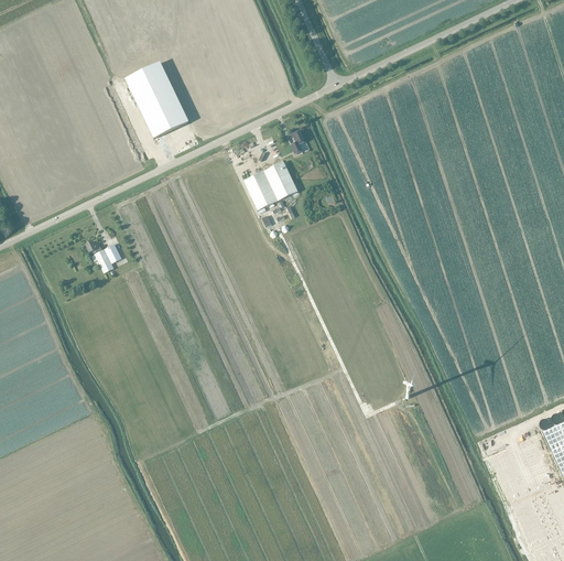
[(142,69),(125,78),(153,138),(170,129),(187,120),(159,61),(142,69)]
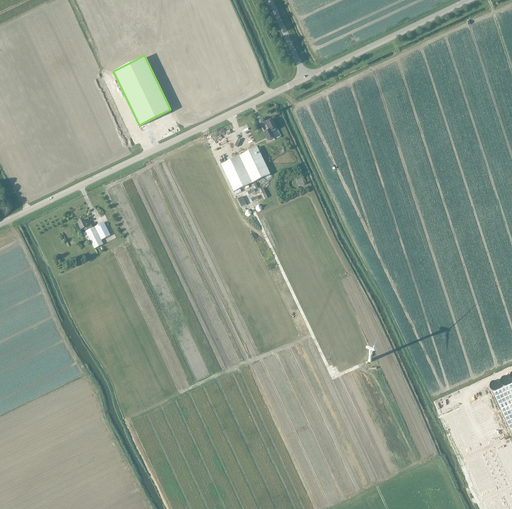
[(271,129),(277,126),(272,116),(265,120),(268,127),(263,129),(267,138),(274,135),(271,129)]
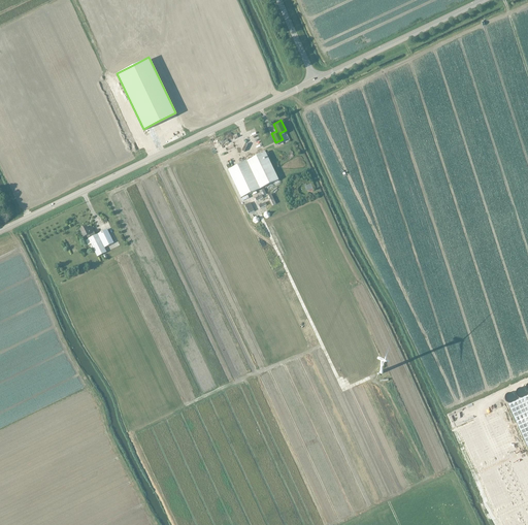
[(265,150),(246,159),(260,187),(278,177),(265,150)]
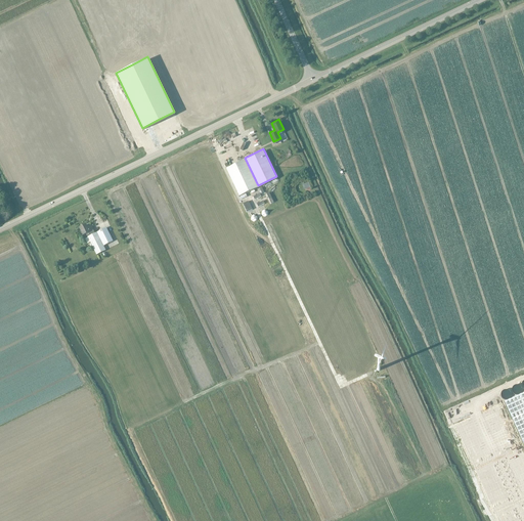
[(258,185),(245,158),(226,166),(239,193),(258,185)]
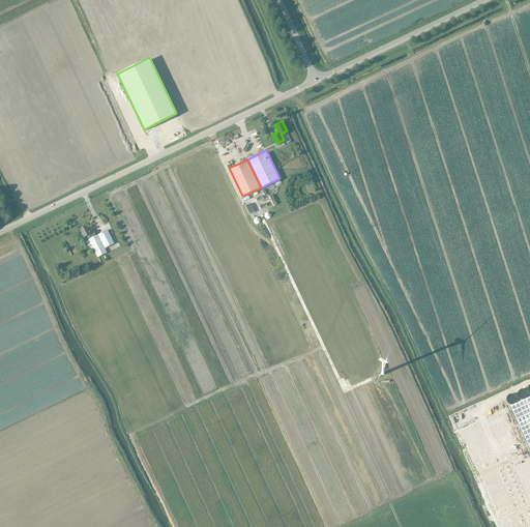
[(248,212),(254,210),(249,200),(244,203),(248,212)]
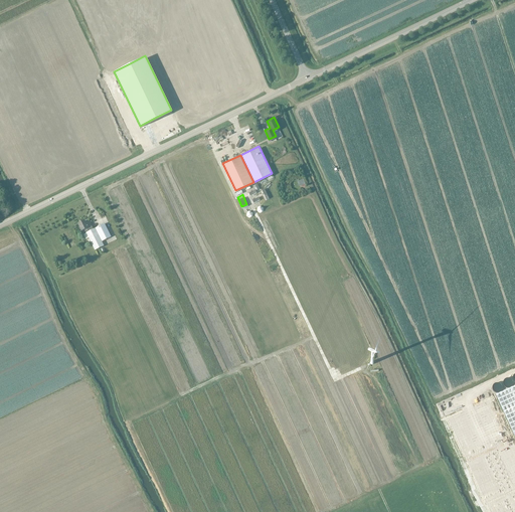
[(84,227),(87,230),(90,228),(93,226),(92,223),(90,218),(86,220),(84,218),(77,221),(81,228),(84,227)]
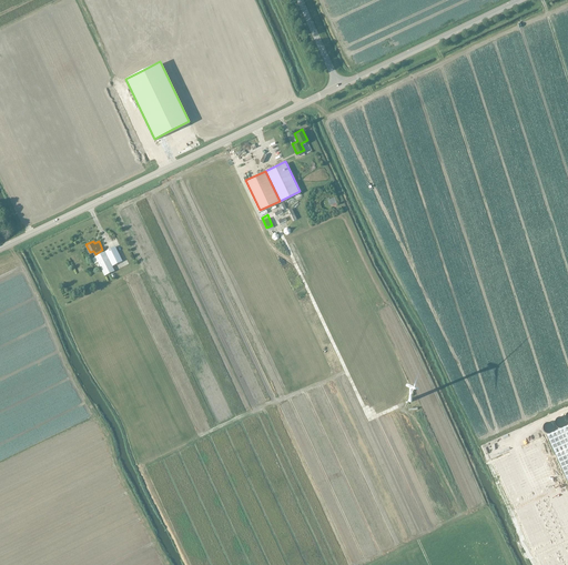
[(102,250),(99,252),(95,254),(104,273),(114,268),(112,263),(122,259),(115,244),(102,250)]
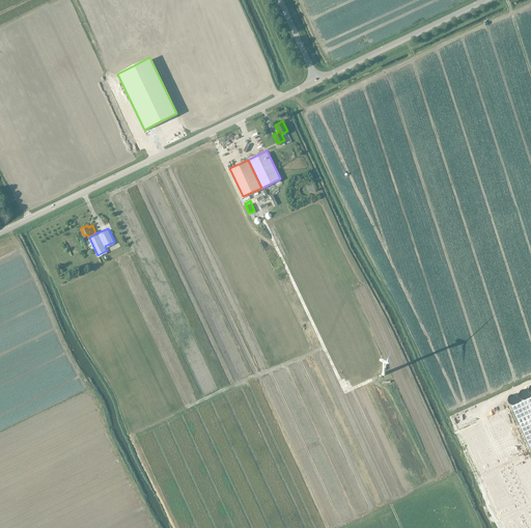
[(530,395),(510,405),(530,449),(530,395)]
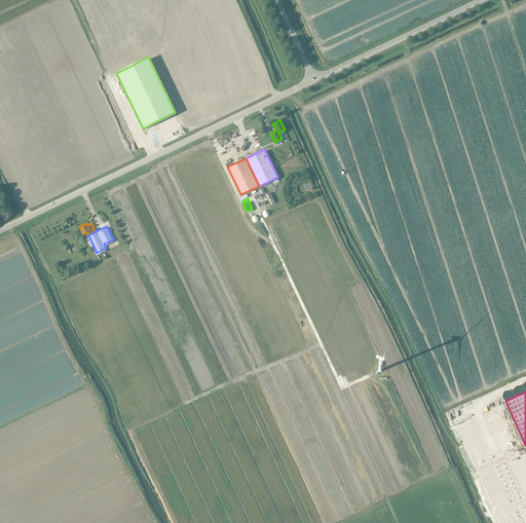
[(525,522),(525,448),(502,398),(453,421),(499,522),(525,522)]
